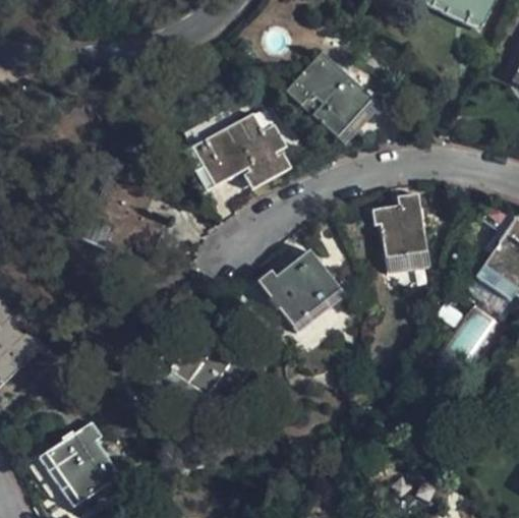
[(433,0),(481,24),(494,0),(433,0)]
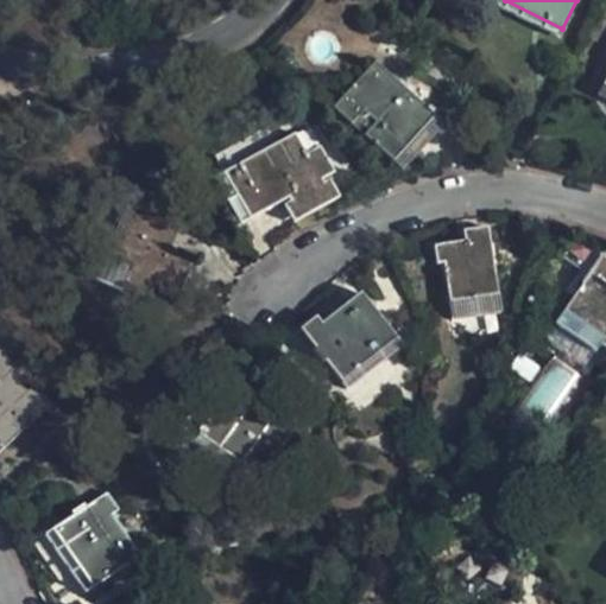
[(405,84),(376,58),(334,105),(351,120),(364,108),(404,146),(444,100),(416,72),(405,84)]
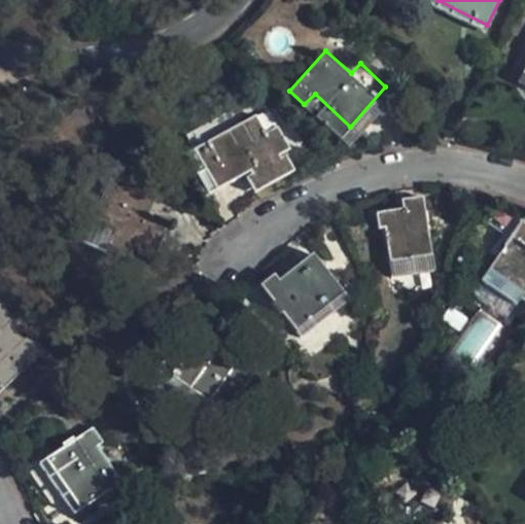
[(195,147),(217,188),(290,147),(278,125),(266,131),(256,113),(195,147)]
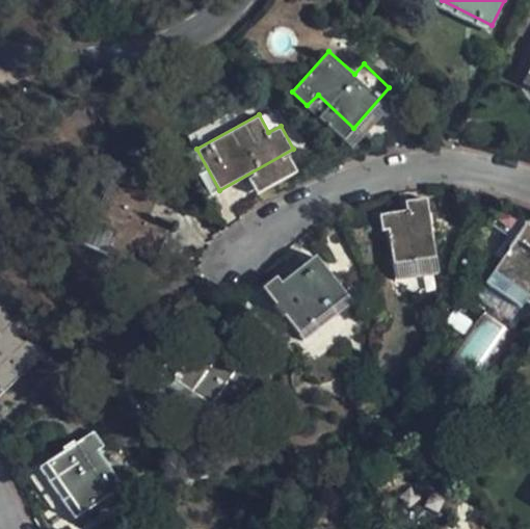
[(210,195),(219,190),(196,149),(188,154),(210,195)]
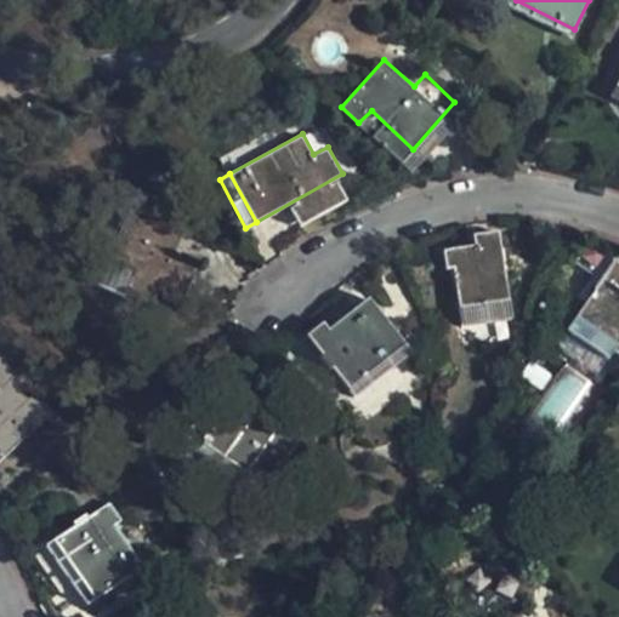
[(131,278),(124,298),(149,309),(159,287),(182,298),(188,280),(165,270),(191,210),(137,188),(113,249),(98,243),(83,280),(96,286),(106,266),(131,278)]
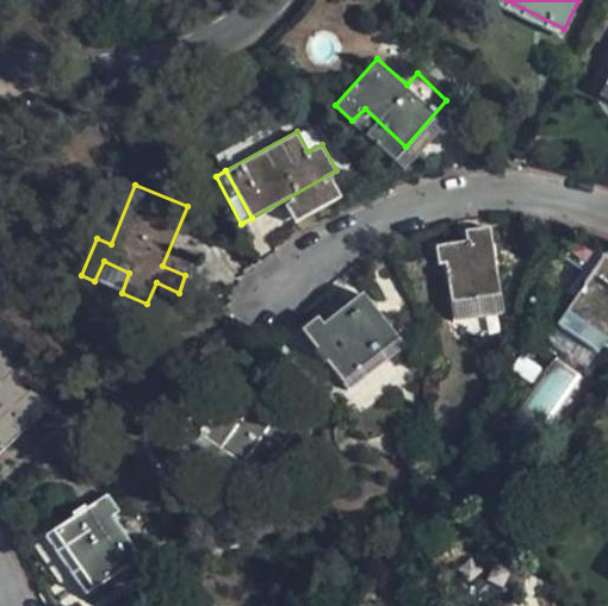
[(453,319),(501,311),(491,236),(435,244),(438,263),(445,262),(453,319)]
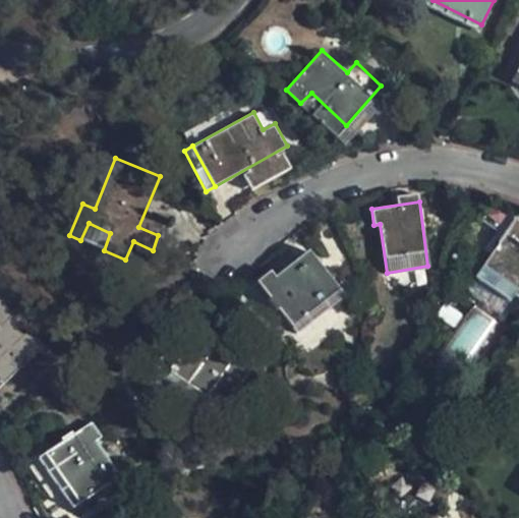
[(475,275),(509,299),(518,285),(518,218),(509,211),(488,238),(498,245),(475,275)]
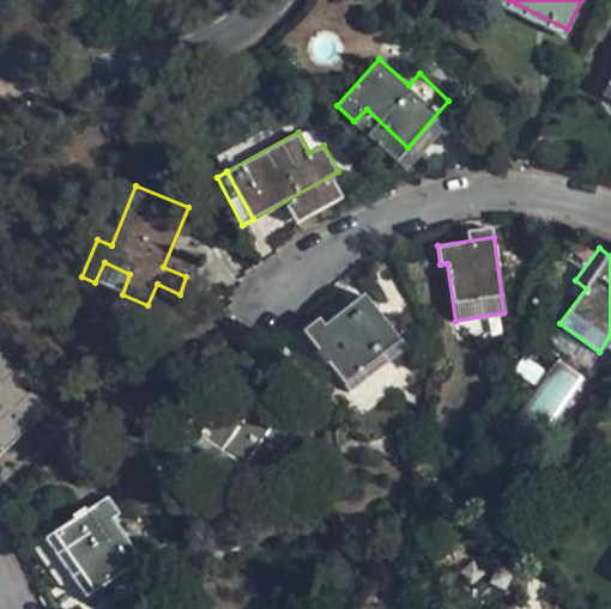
[(95,282),(122,294),(129,274),(104,262),(95,282)]
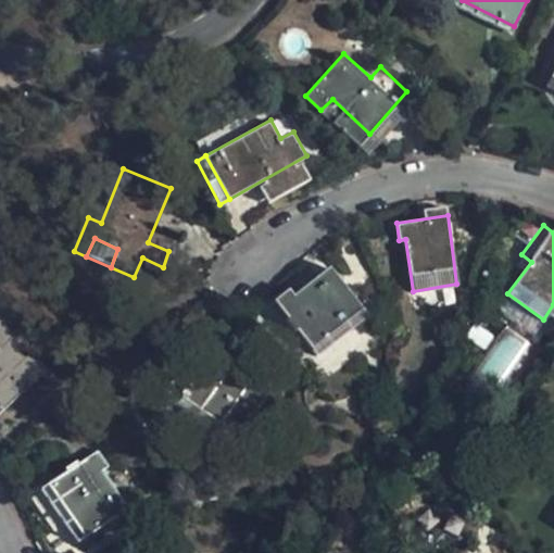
[(316,355),(377,306),(366,291),(355,299),(330,265),(278,305),(316,355)]
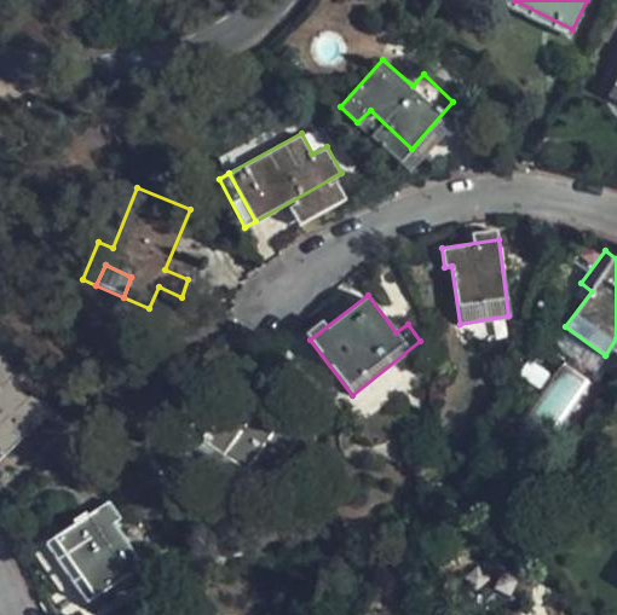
[(0,457),(53,408),(35,389),(28,395),(10,376),(17,371),(0,353),(0,457)]
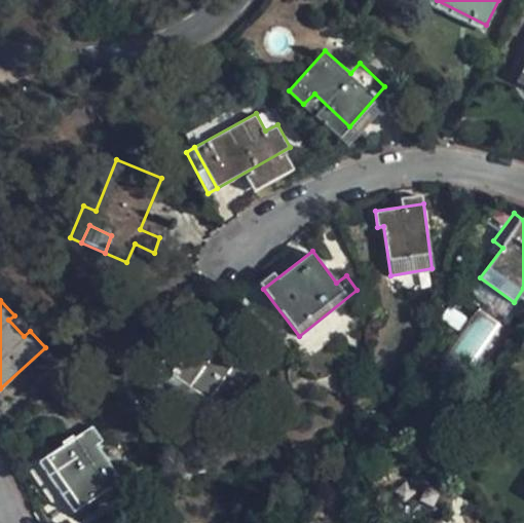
[(475,361),(501,321),(482,307),(454,347),(475,361)]
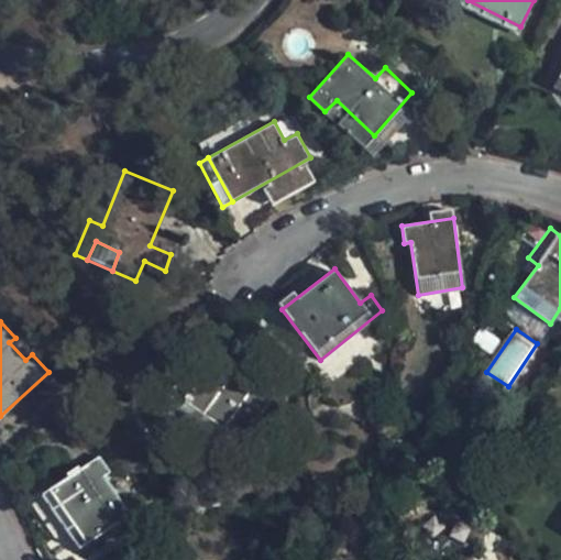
[(235,450),(277,390),(259,379),(254,384),(234,370),(238,363),(219,351),(193,388),(178,379),(161,405),(174,416),(178,409),(235,450)]
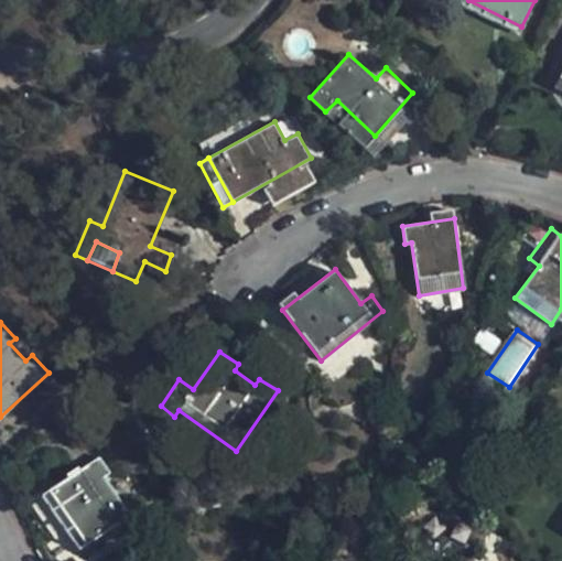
[(110,471),(100,455),(42,496),(79,549),(130,514),(103,475),(110,471)]
